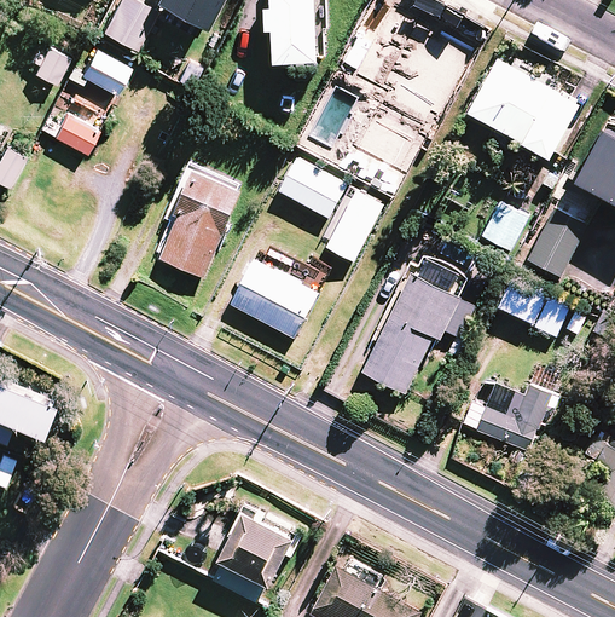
[(155,12),(133,0),(119,0),(102,32),(133,50),(155,12)]
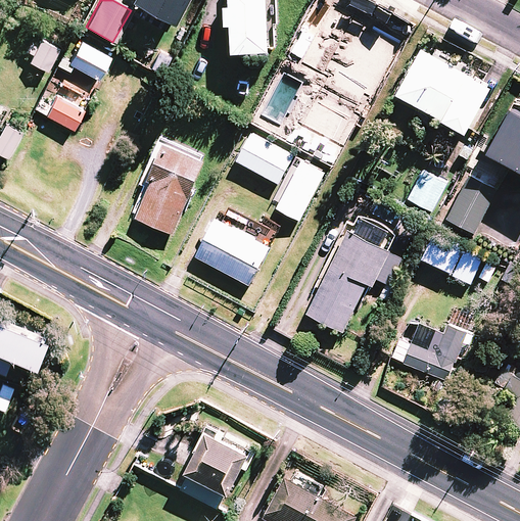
[(133,0),(171,20),(181,0),(133,0)]
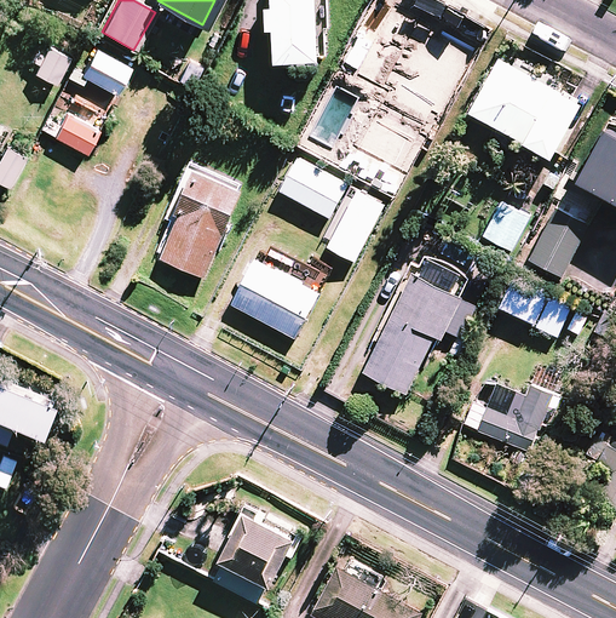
[(320,59),(317,0),(271,0),(272,6),(265,6),(266,29),(274,28),(275,61),(320,59)]
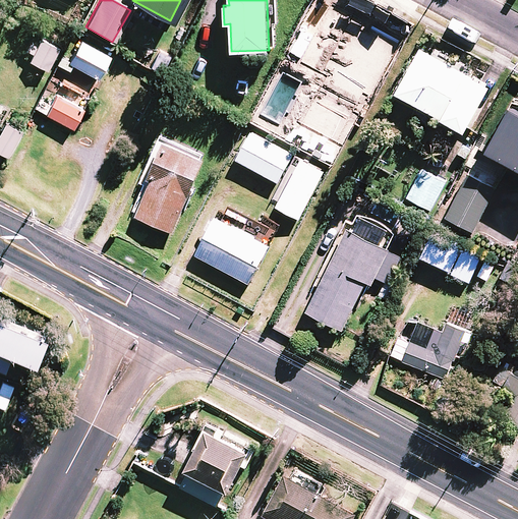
[(340,20),(347,7),(334,0),(318,0),(288,56),(319,72),(312,84),(344,102),(384,27),(357,13),(350,25),(340,20)]
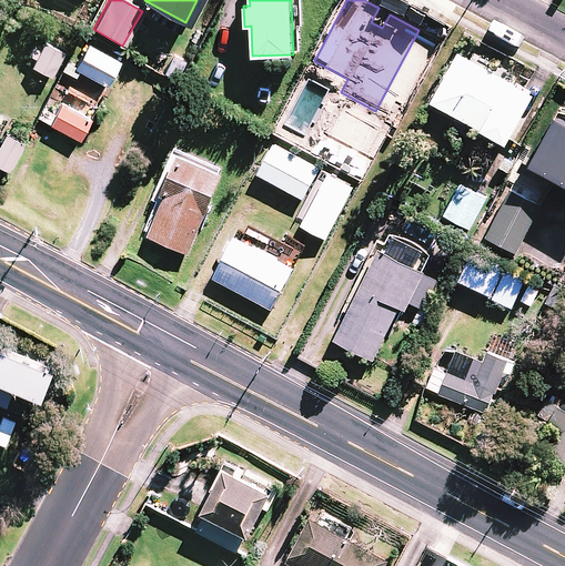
[(31,69),(43,73),(46,67),(54,70),(62,50),(47,44),(31,39),(24,58),(33,61),(31,69)]
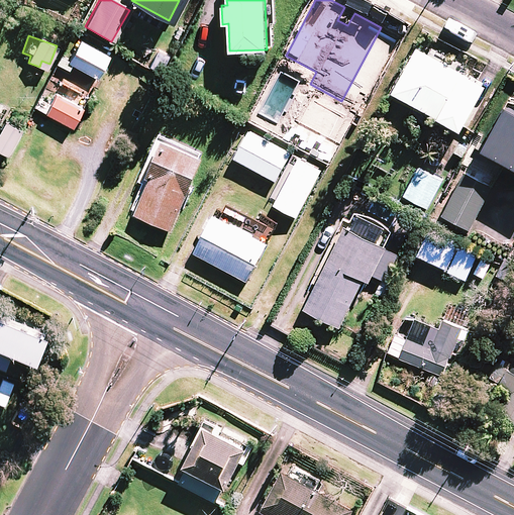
[(67,73),(71,66),(95,79),(107,57),(91,48),(78,40),(67,60),(60,56),(54,66),(67,73)]
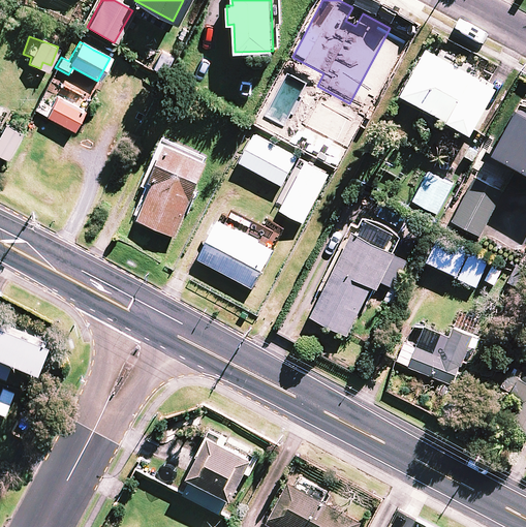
[(494,88),(425,51),(400,96),(469,133),(494,88)]
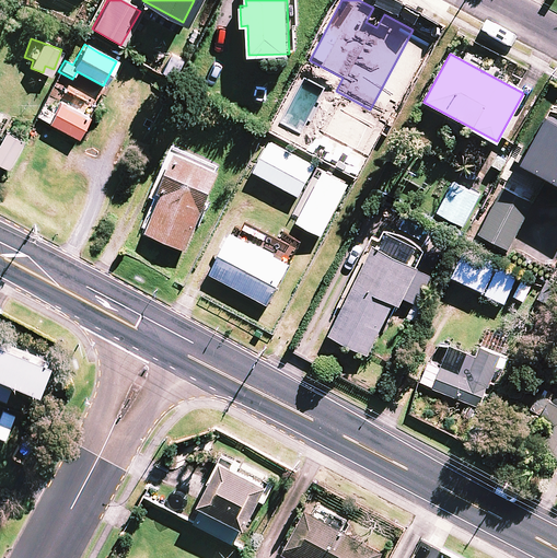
[(86,117),(47,97),(36,118),(76,139),(86,117)]
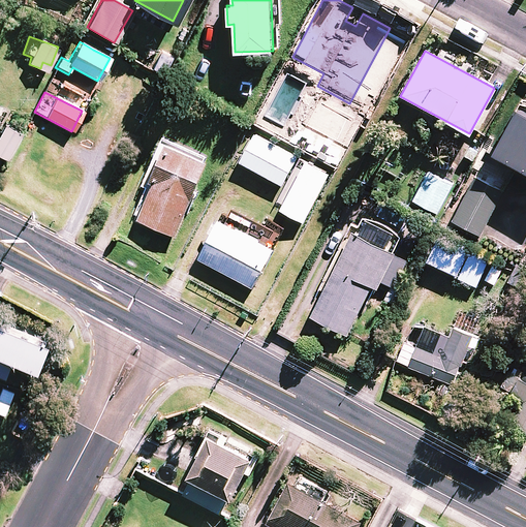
[(525,110),(517,105),(492,152),(525,169),(525,110)]
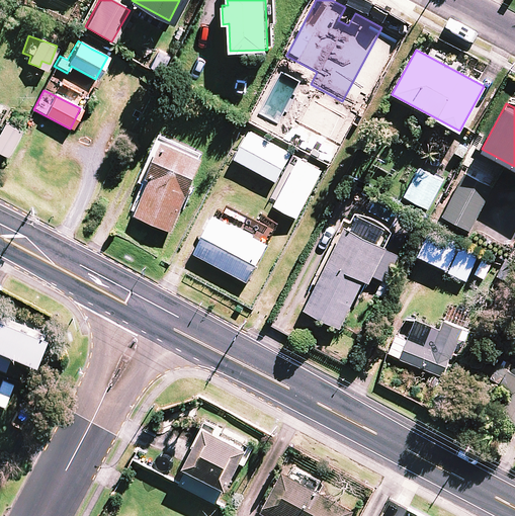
[(22,127),(5,117),(0,125),(0,154),(4,157),(22,127)]
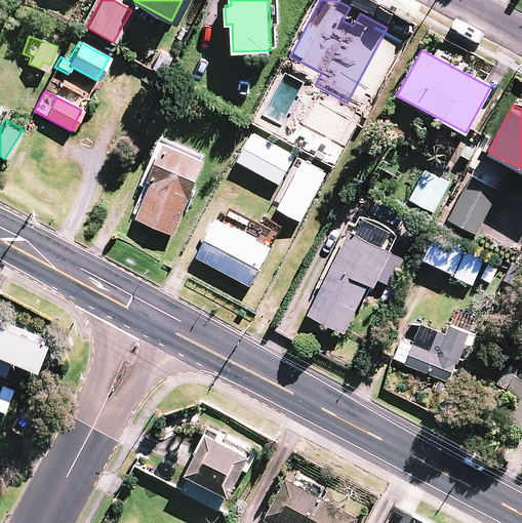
[(293,156),(251,133),(237,162),(278,185),(293,156)]
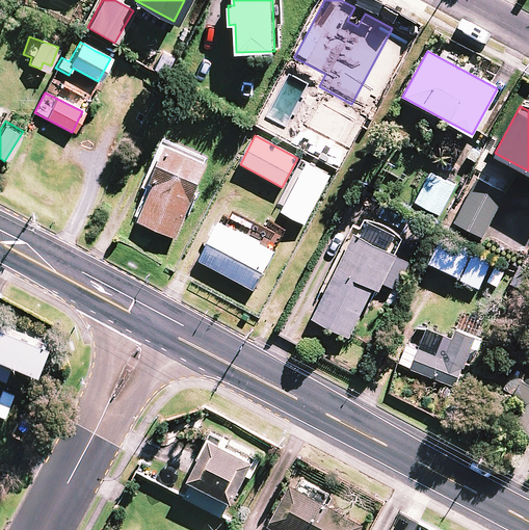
[(132,219),(136,220),(175,238),(193,194),(209,158),(161,137),(139,188),(144,190),(132,219)]
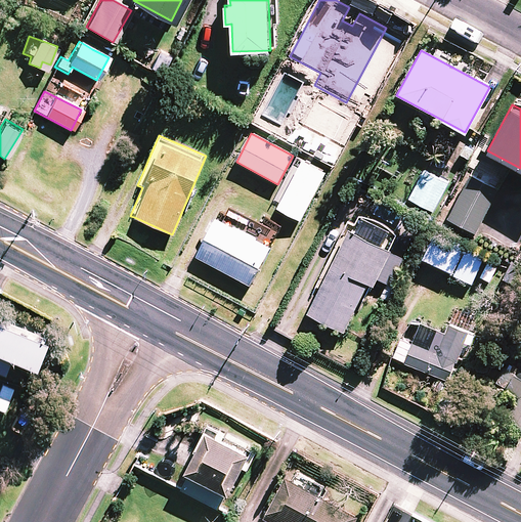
[(298,218),(322,171),(300,159),(274,206),(298,218)]
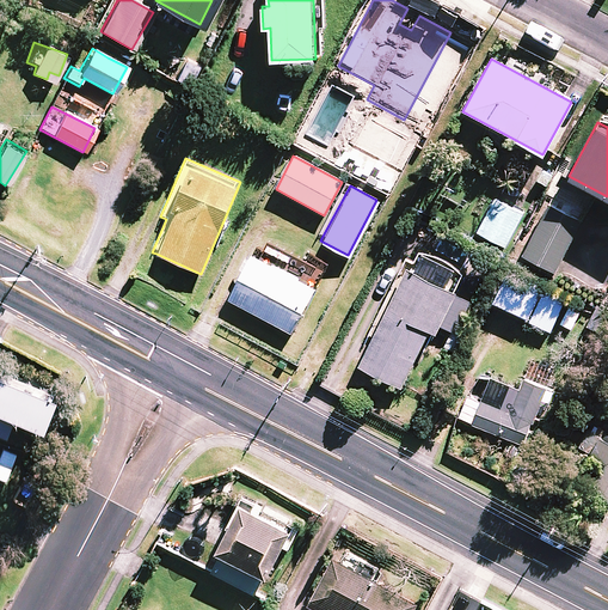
[(521,214),(492,200),(476,233),(504,248),(521,214)]
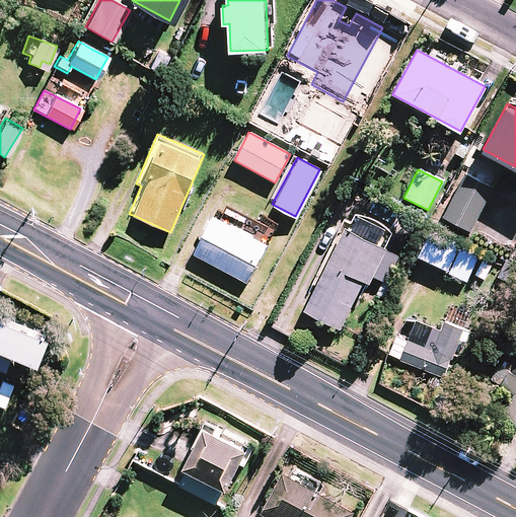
[(464,182),(461,180),(442,218),(468,231),(488,194),(464,182)]
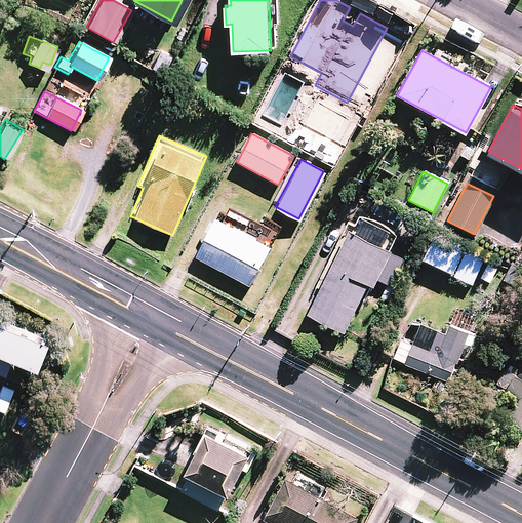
[(229,206),(221,220),(216,218),(195,257),(248,286),(264,257),(277,232),(229,206)]
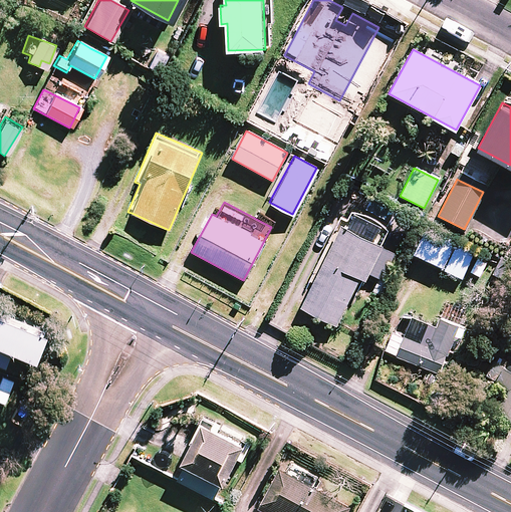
[(389,228),(353,210),(346,225),(341,223),(299,307),(336,325),(359,278),(377,287),(396,251),(380,243),(389,228)]
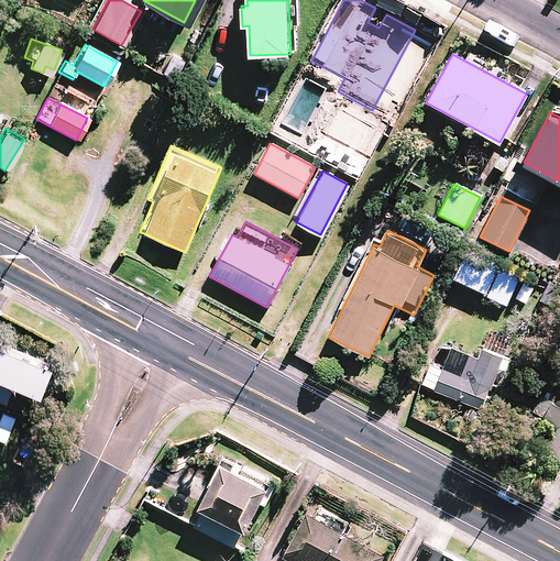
[(517,270),(492,257),(476,292),(503,303),(517,270)]
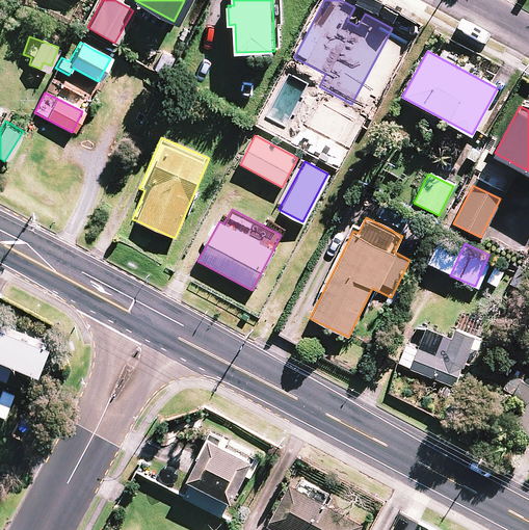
[(44,341),(0,324),(0,378),(3,379),(9,361),(33,370),(44,341)]
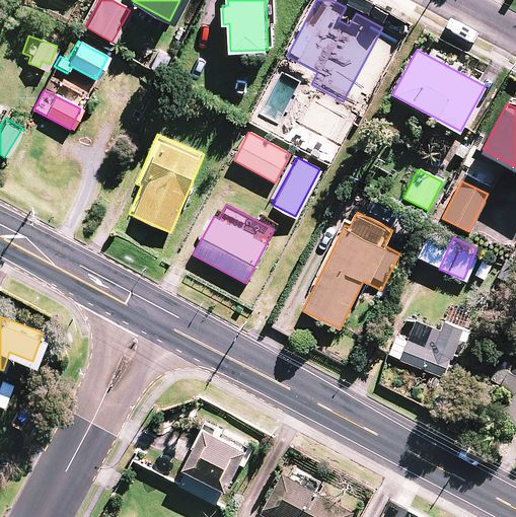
[(442,378),(458,337),(467,341),(470,333),(461,329),(443,321),(440,330),(415,320),(398,361),(442,378)]
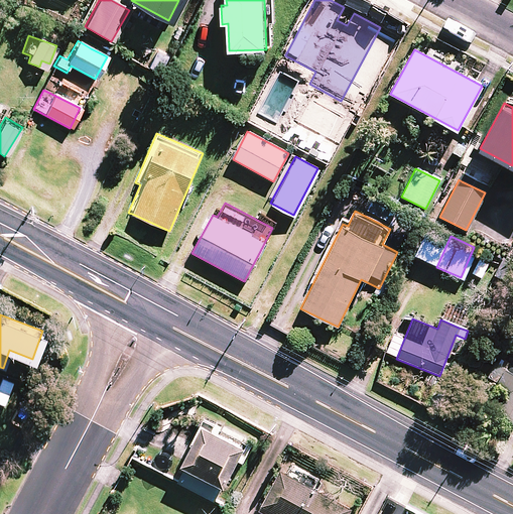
[(512,371),(501,365),(479,408),(512,424),(512,371)]
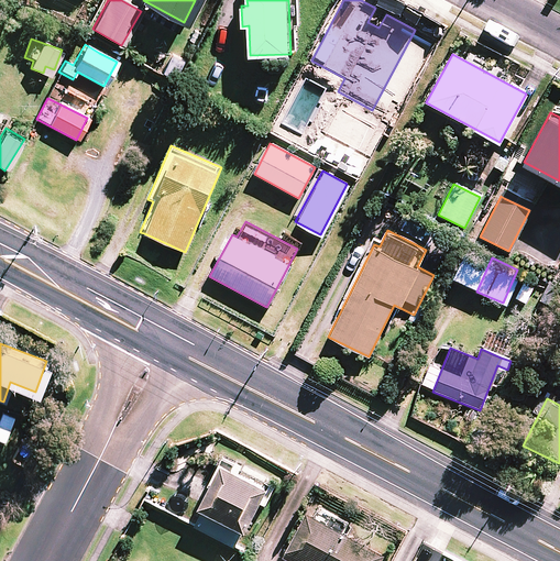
[(266,485),(220,462),(198,507),(245,529),(266,485)]
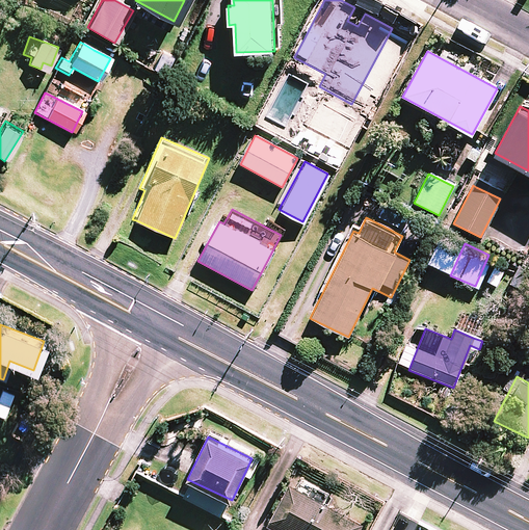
[(266,527),(271,529),(358,529),(361,525),(287,486),(266,527)]
